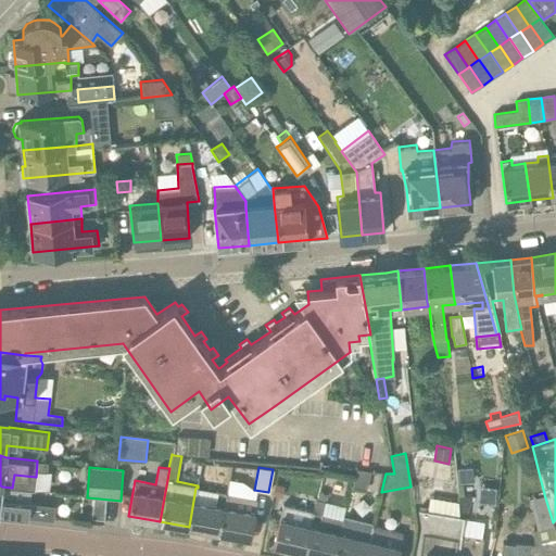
[(378,485),(380,471),(356,467),(354,481),(378,485)]
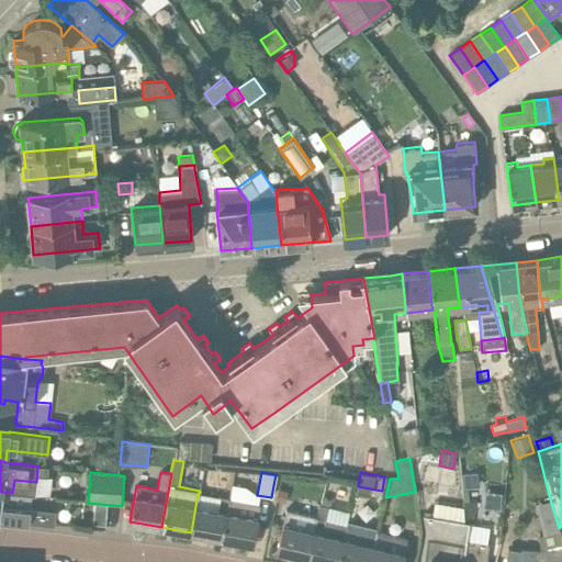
[(480,487),(478,472),(462,474),(463,489),(480,487)]
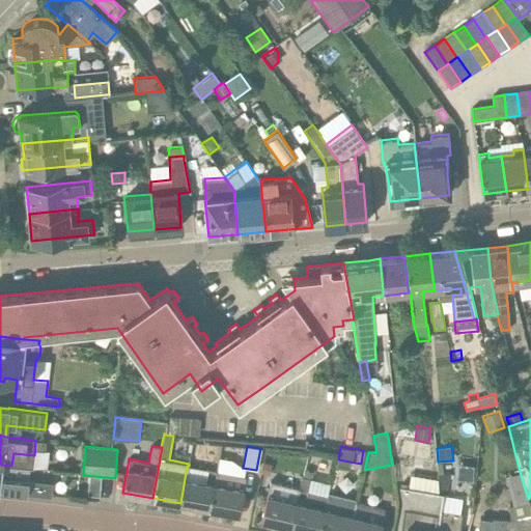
[(272,475),(274,464),(264,462),(261,474),(272,475)]
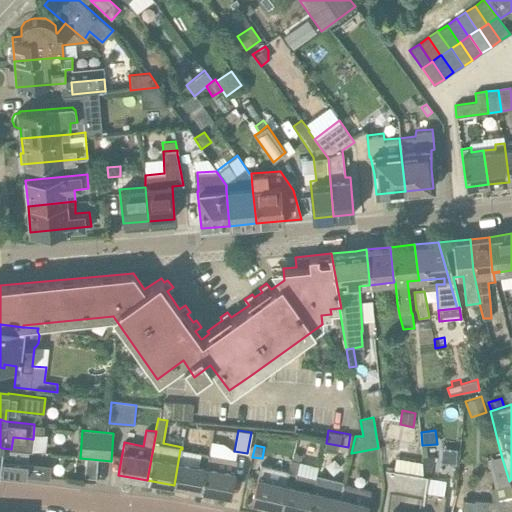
[(0,472),(49,478),(50,465),(1,459),(2,448),(0,447),(0,472)]
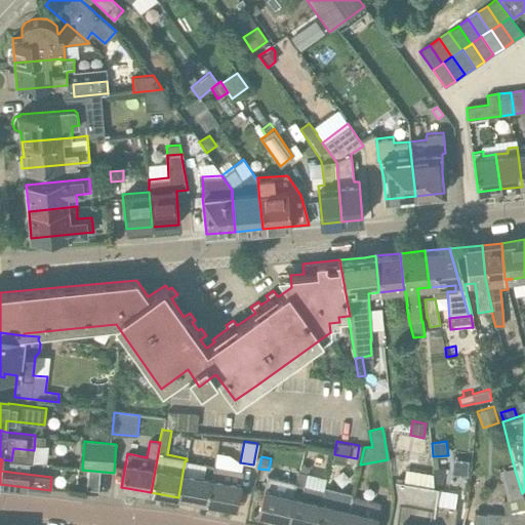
[(185,460),(178,497),(207,502),(213,466),(187,460),(185,460)]
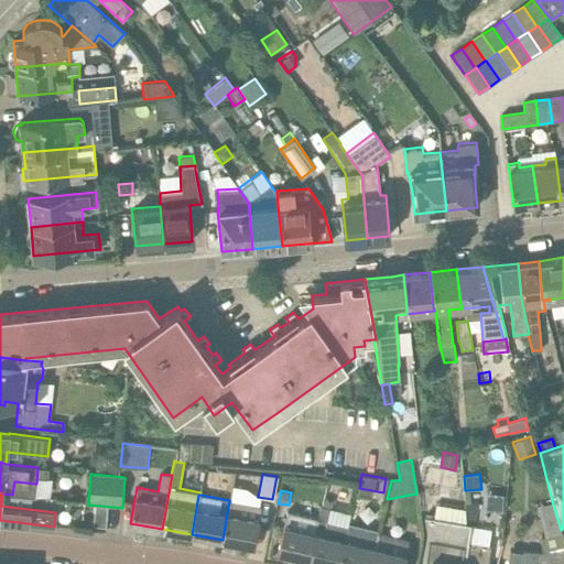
[(229,500),(223,540),(253,545),(260,506),(229,500)]
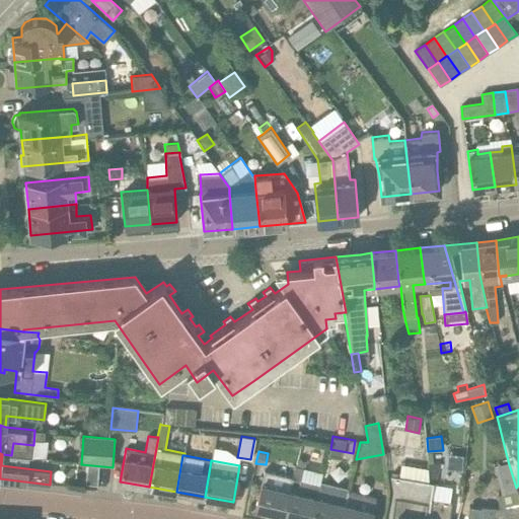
[(518,504),(518,499),(518,497),(516,488),(508,461),(494,466),(502,494),(497,495),(500,509),(504,507),(518,504)]
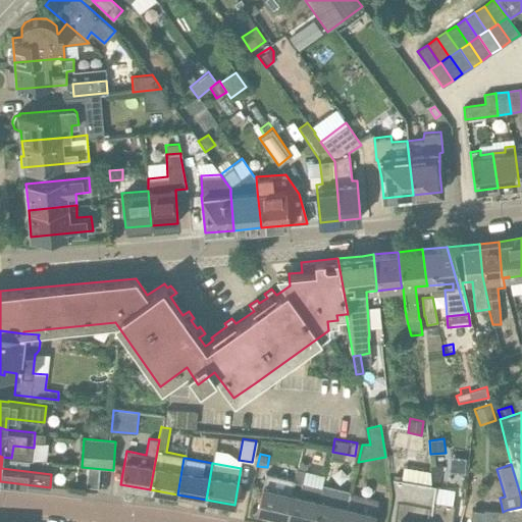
[(295,479),(284,517),(305,521),(312,521),(321,486),(304,482),(307,470),(298,468),(295,479)]
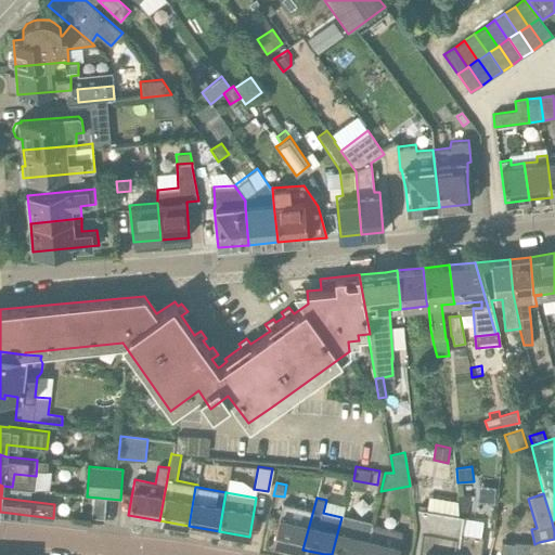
[(282,502),(272,542),(302,550),(313,510),(282,502)]
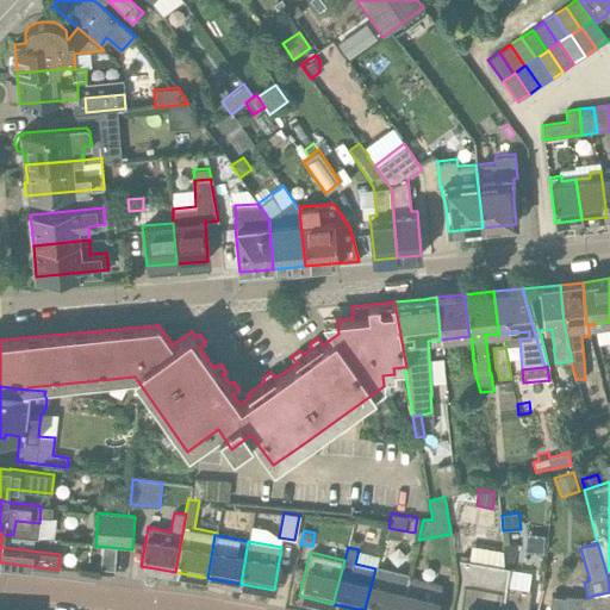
[(502,609),(506,586),(510,567),(459,559),(462,578),(455,609),(502,609)]
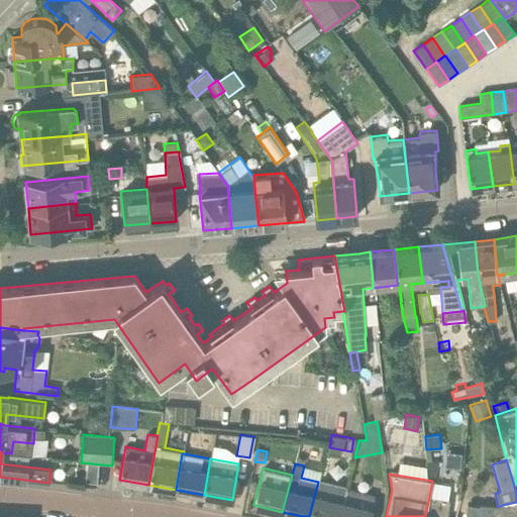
[(318,482),(309,516),(338,516),(346,489),(347,489),(347,487),(319,481),(318,482)]
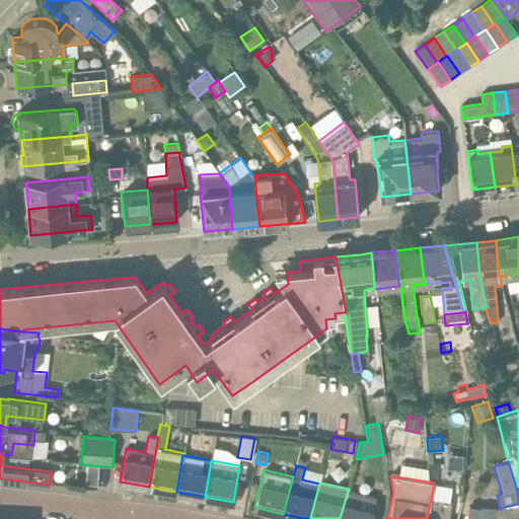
[(370,518),(376,497),(349,491),(348,491),(340,518),(370,518)]
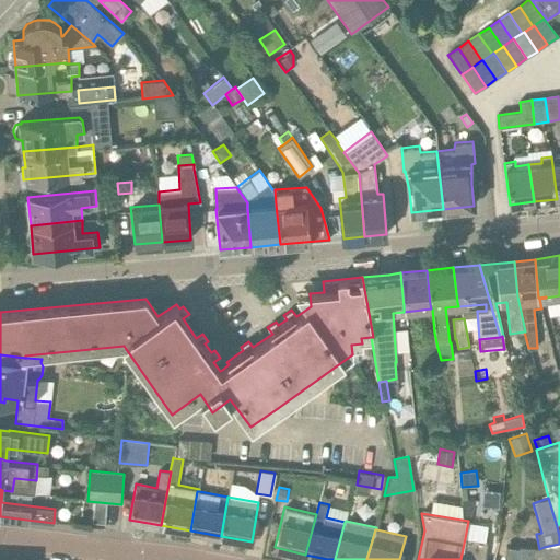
[(485,559),(487,541),(465,538),(461,559),(485,559)]
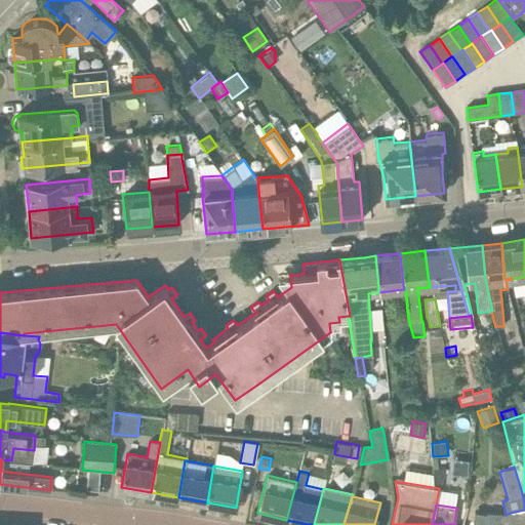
[(512,524),(524,521),(524,510),(510,513),(512,524)]
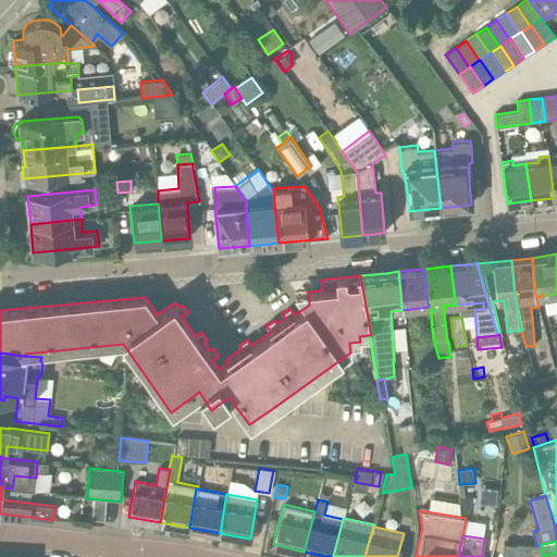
[(504,543),(500,556),(515,556),(518,545),(516,545),(504,543)]
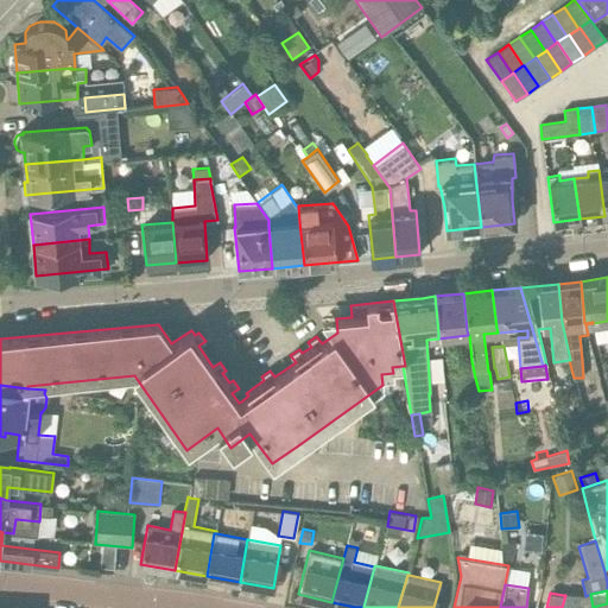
[(565,595),(562,607),(577,607),(580,594),(564,593),(563,595),(565,595)]
